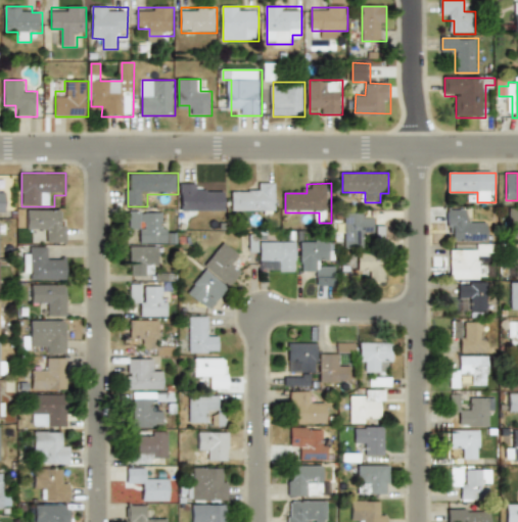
[(183,184),(183,211),(226,211),(226,193),(203,193),(203,184),(183,184)]
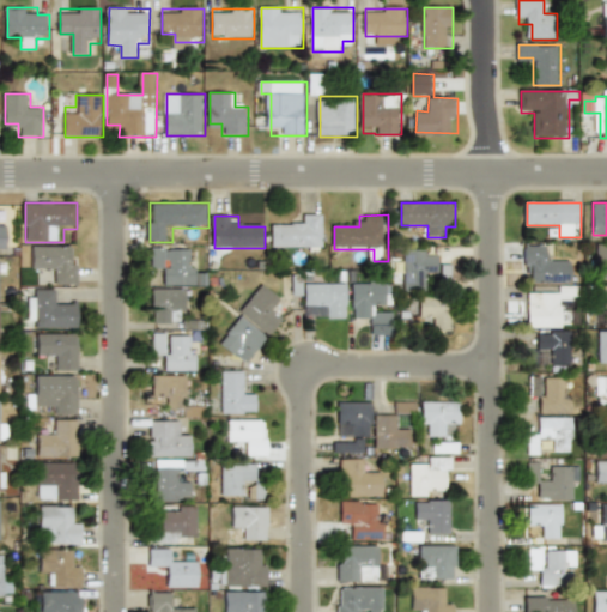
[(273,248),(326,248),(326,216),(299,216),(299,226),(273,226),(273,248)]
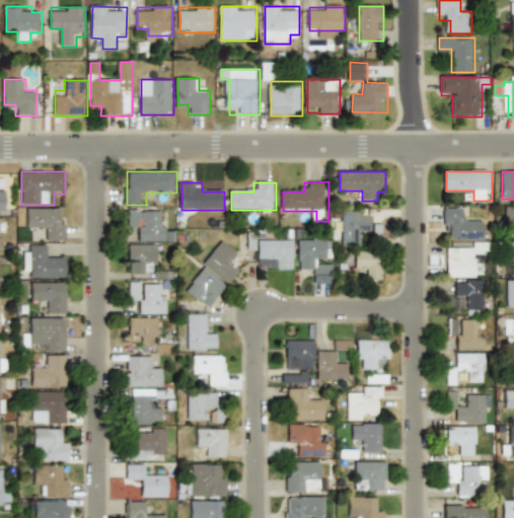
[(0,211),(8,211),(8,190),(0,190),(0,211)]
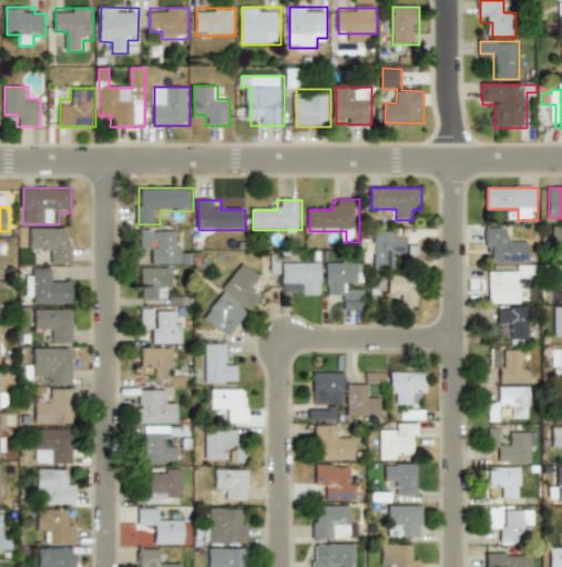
[(530,240),(509,240),(509,226),(488,226),(488,263),(530,263),(530,240)]
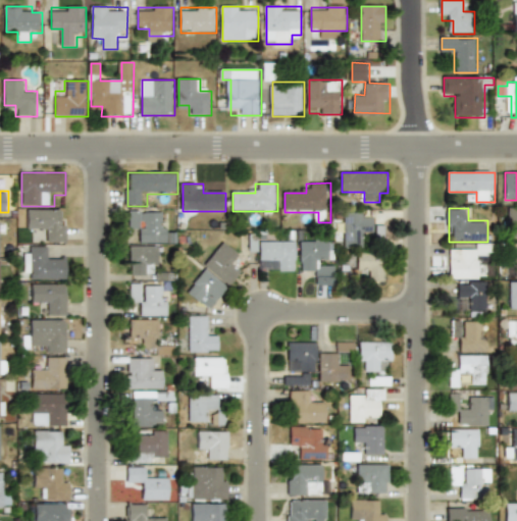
[(49,231),(49,243),(68,243),(68,220),(59,220),(59,210),(30,210),(30,231),(49,231)]
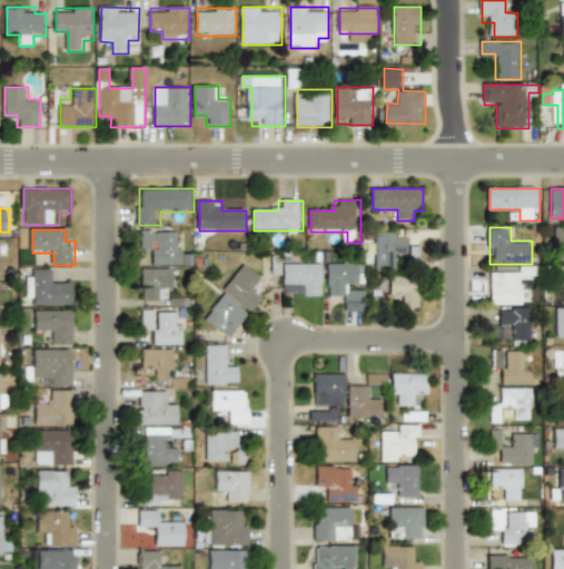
[(155,266),(196,266),(196,255),(184,255),(184,241),(178,241),(178,231),(144,231),(144,254),(155,254),(155,266)]
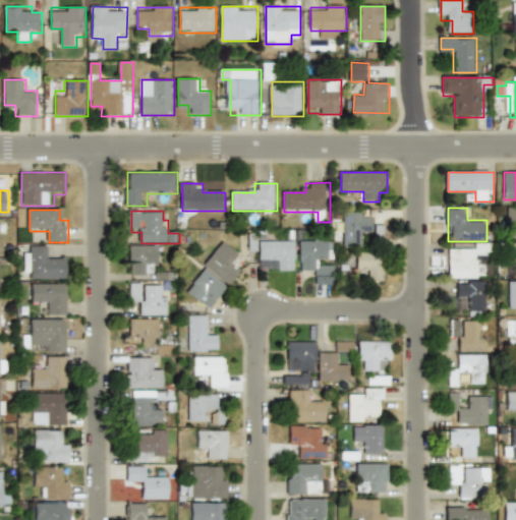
[(345,249),(365,249),(365,236),(375,236),(375,213),(345,213),(345,249)]
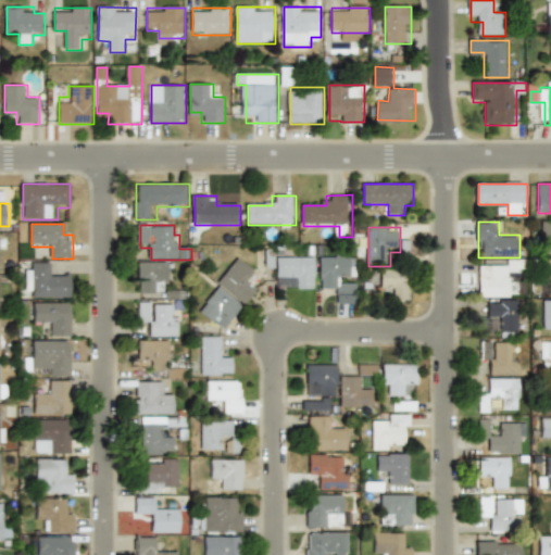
[(260,272),(239,256),(218,284),(247,305),(260,288),(251,282),(260,272)]
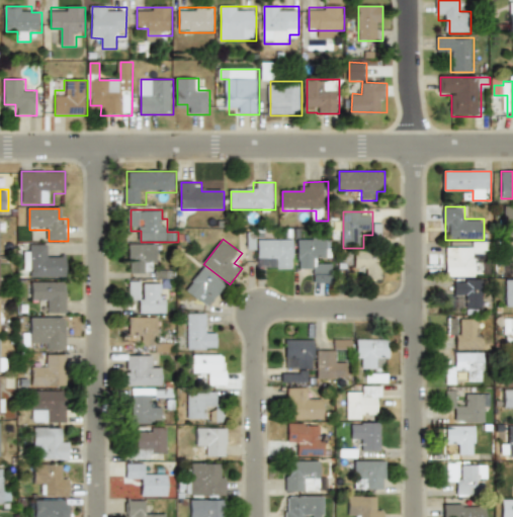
[(260,268),(295,268),(295,240),(260,240),(260,268)]
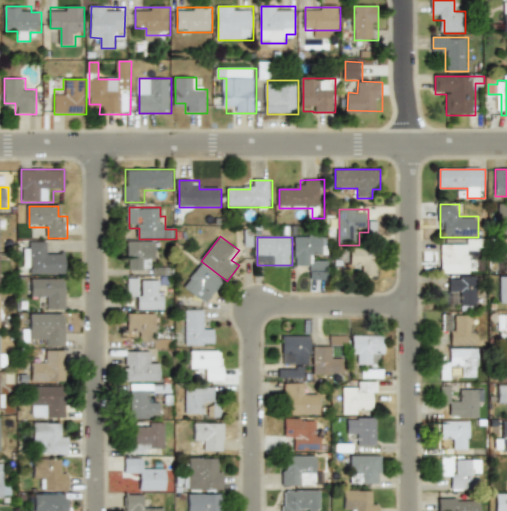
[(296,265),(322,265),(322,239),(296,239),(296,265)]
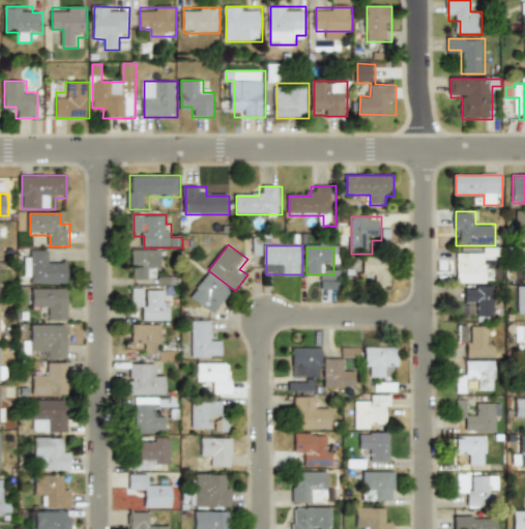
[(134,250),(134,280),(153,280),(153,270),(163,270),(163,250),(134,250)]
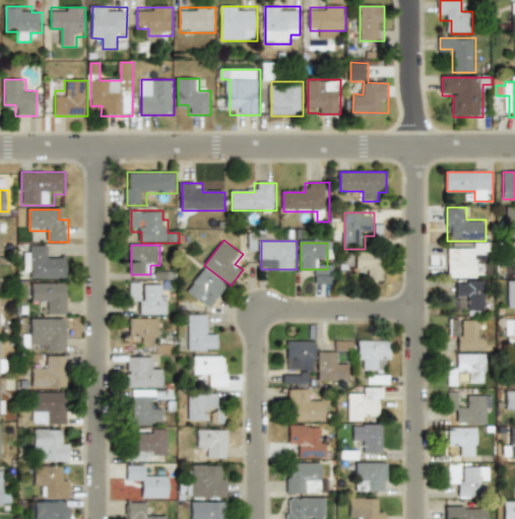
[(26,278),(68,278),(68,257),(48,256),(48,247),(26,246),(26,278)]
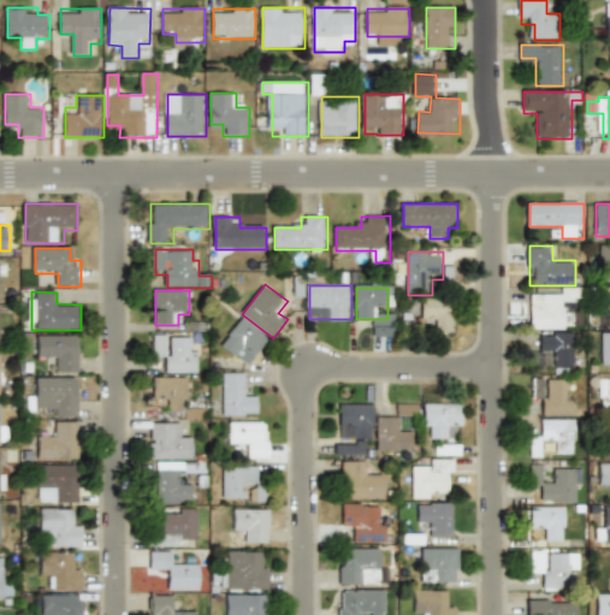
[(567,295),(532,295),(532,330),(567,330),(567,295)]
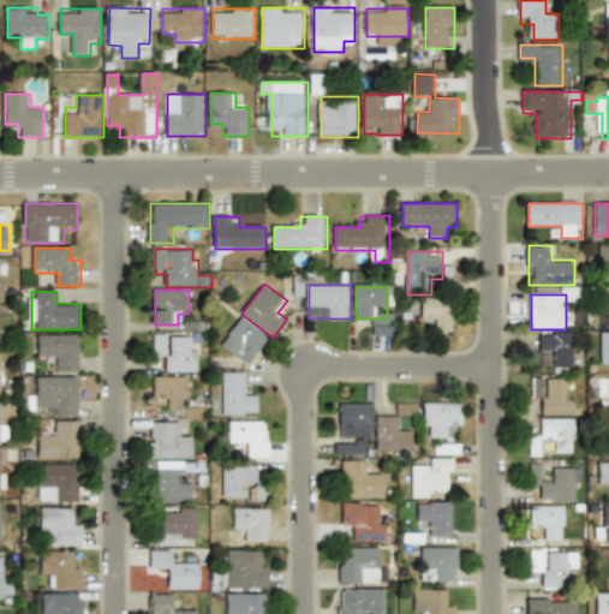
[(423,320),(436,320),(436,332),(455,332),(455,298),(423,298),(423,320)]
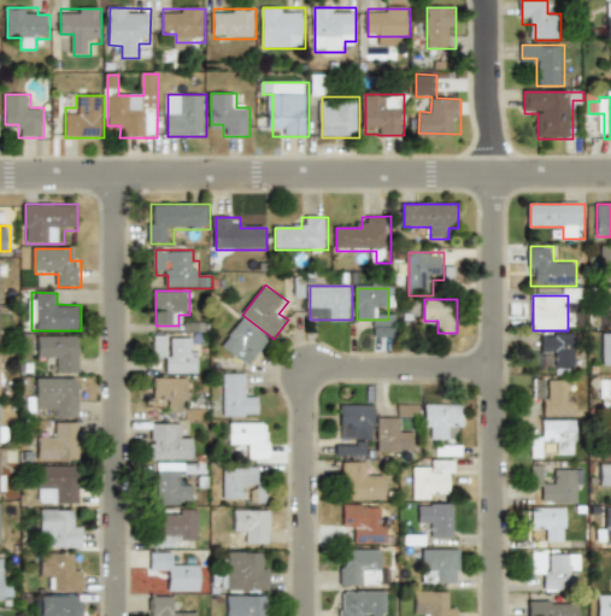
[(270,341),(245,320),(223,345),(248,367),(270,341)]
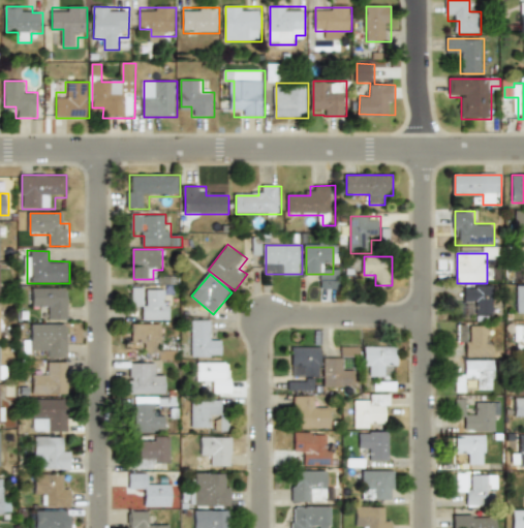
[(495,286),(468,286),(468,315),(495,315),(495,286)]
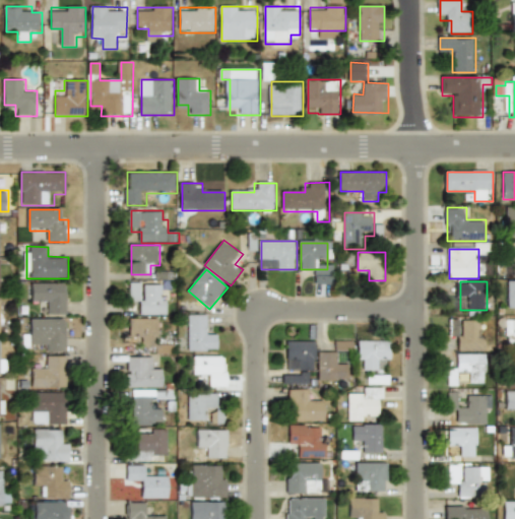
[(68,283),(34,283),(34,305),(46,305),(46,315),(68,315),(68,283)]
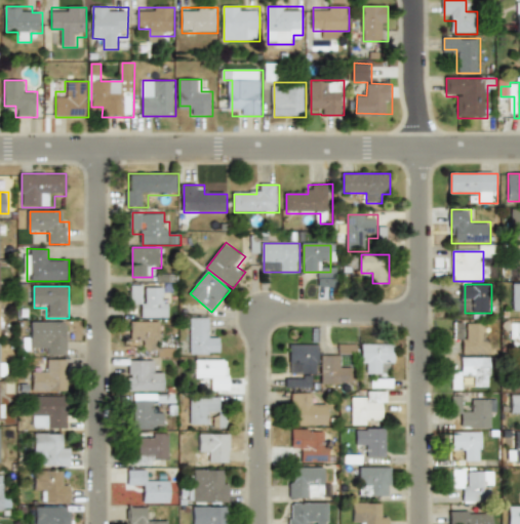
[(169,288),(134,288),(134,305),(143,305),(143,319),(169,319),(169,288)]
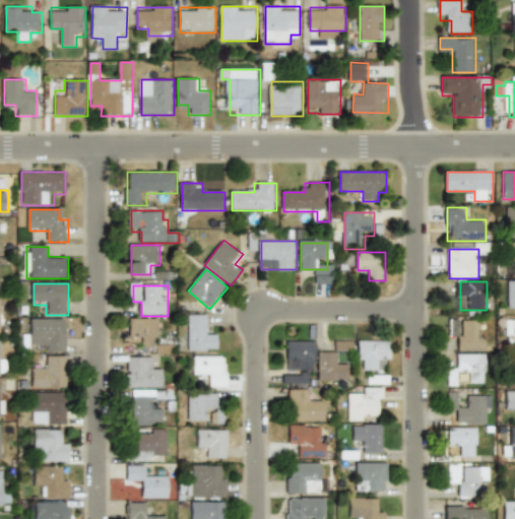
[(220,350),(220,333),(210,333),(210,315),(190,315),(190,350),(220,350)]
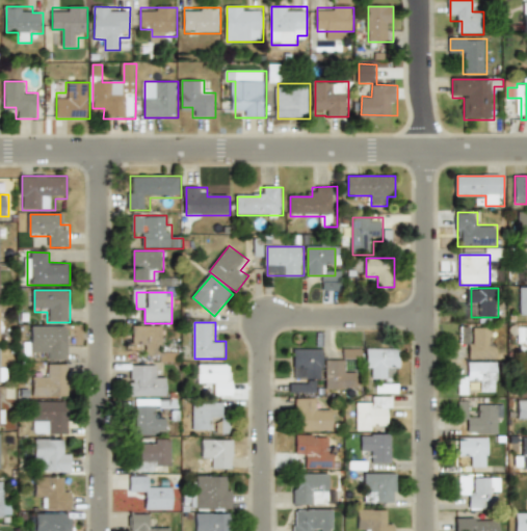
[(163,325),(134,325),(134,346),(143,346),(143,356),(163,356),(163,325)]
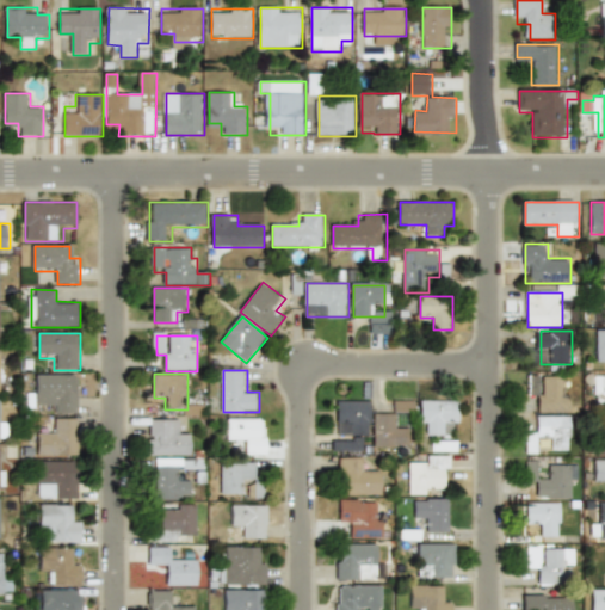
[(35,375),(35,400),(50,400),(50,413),(80,413),(80,375),(35,375)]
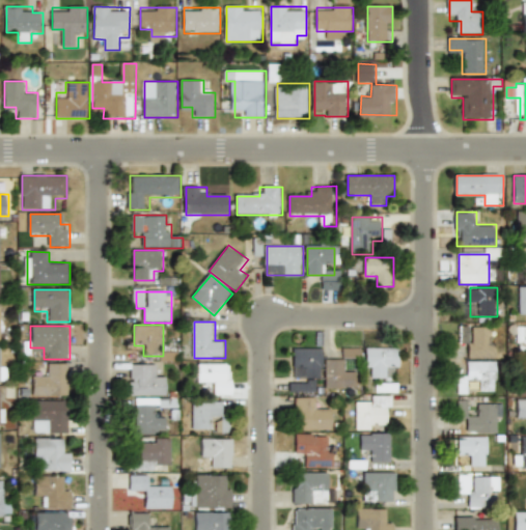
[(470,346),(470,358),(496,358),(496,328),(462,328),(462,346),(470,346)]
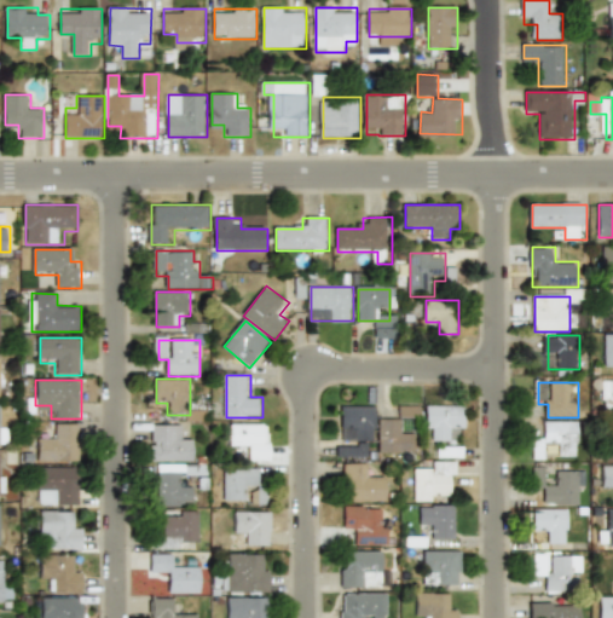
[(466,458),(466,405),(429,405),(429,434),(441,434),(441,458),(466,458)]
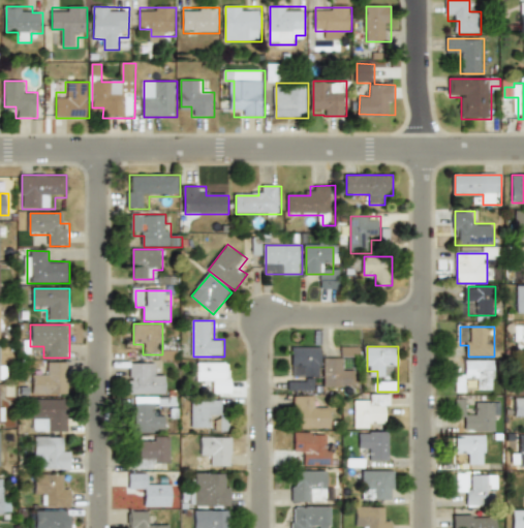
[(322,347),(294,347),(294,378),(291,378),(291,391),(317,391),(317,378),(322,378),(322,347)]
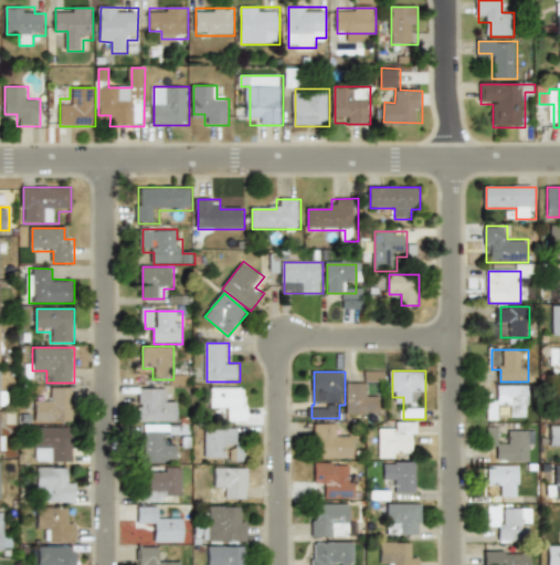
[(349,415),(380,415),(380,382),(386,382),(386,372),(368,372),(368,383),(349,383),(349,415)]
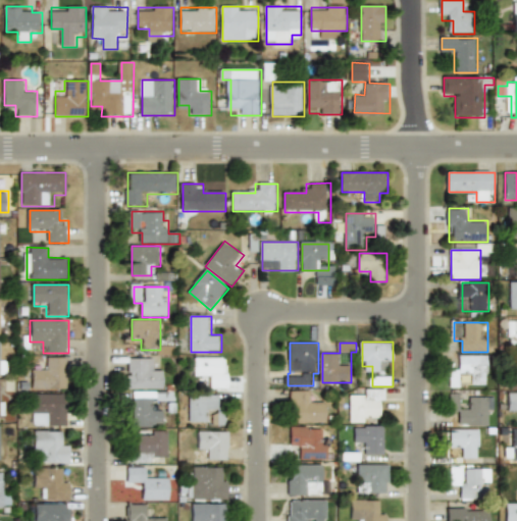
[(488,384),(489,356),(462,356),(461,368),(453,368),(452,386),(461,386),(461,376),(470,376),(470,384),(488,384)]
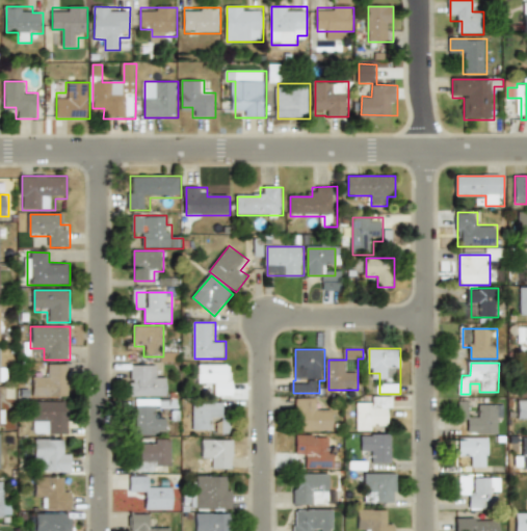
[(34,397),(70,397),(70,365),(46,365),(46,375),(34,375),(34,397)]
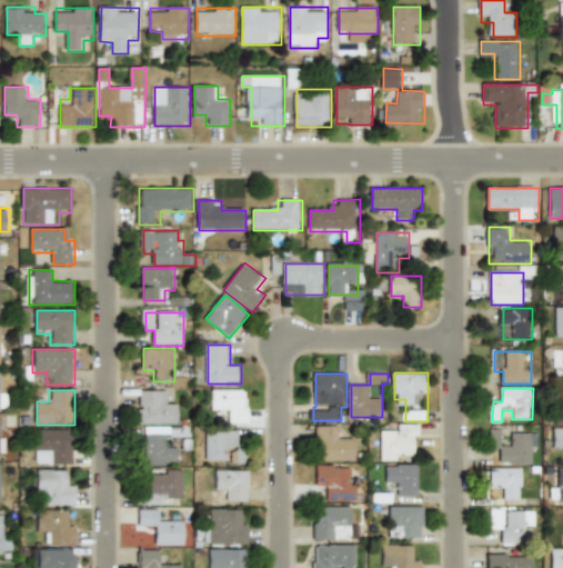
[(141,425),(179,425),(179,401),(168,401),(168,390),(141,390),(141,425)]
